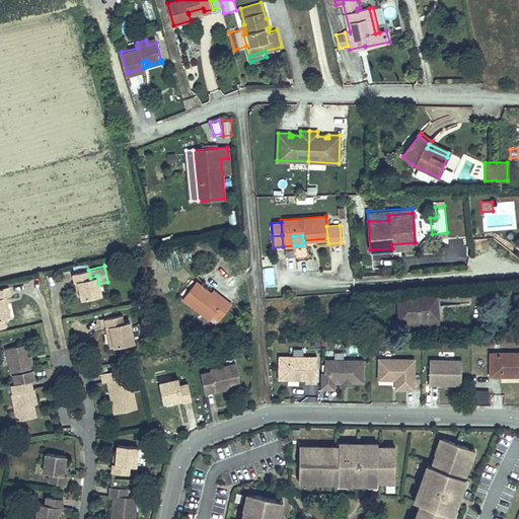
[(275,285),(274,267),(264,267),(264,285),(275,285)]
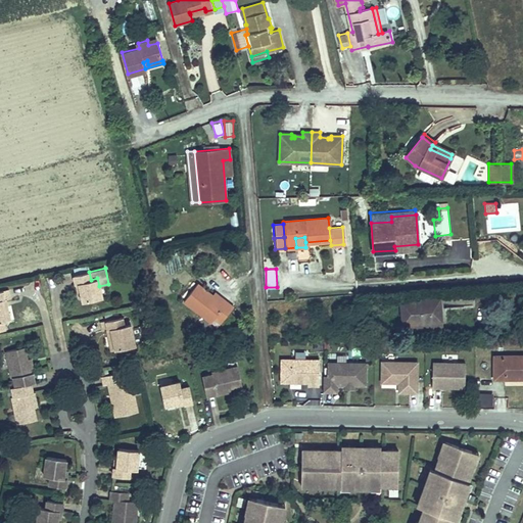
[(73,275),(75,284),(78,283),(80,291),(82,301),(101,297),(99,286),(97,278),(91,280),(89,272),(73,275)]
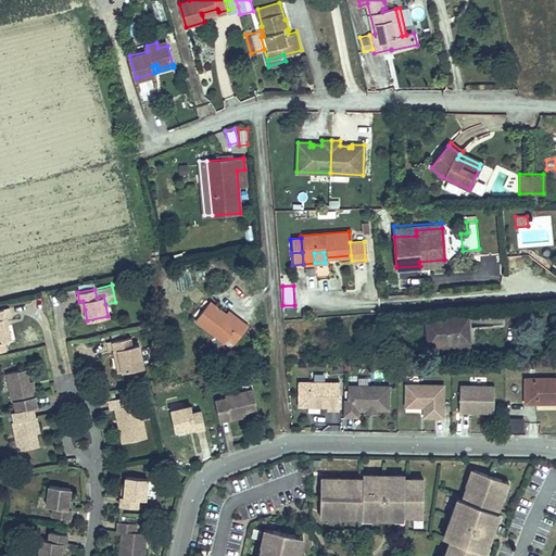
[(234,343),(248,326),(240,320),(238,324),(225,313),(210,301),(194,319),(224,342),(227,338),(234,343)]
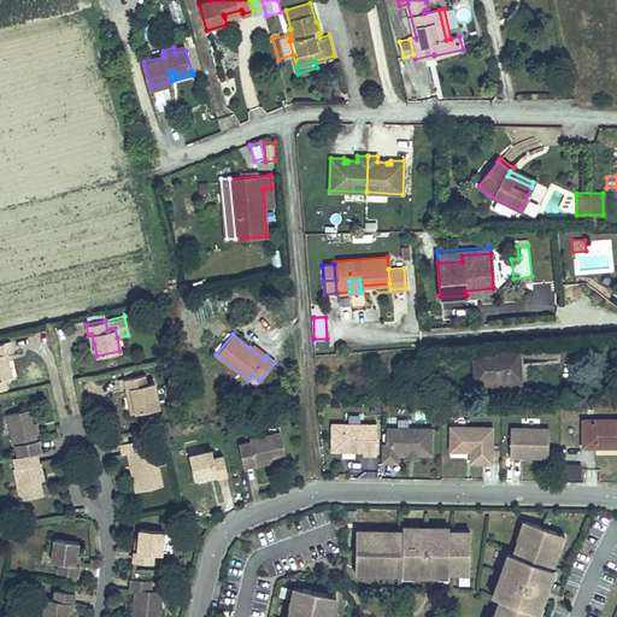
[(0,389),(6,389),(5,380),(7,378),(4,362),(3,354),(12,352),(10,341),(0,344),(0,389)]
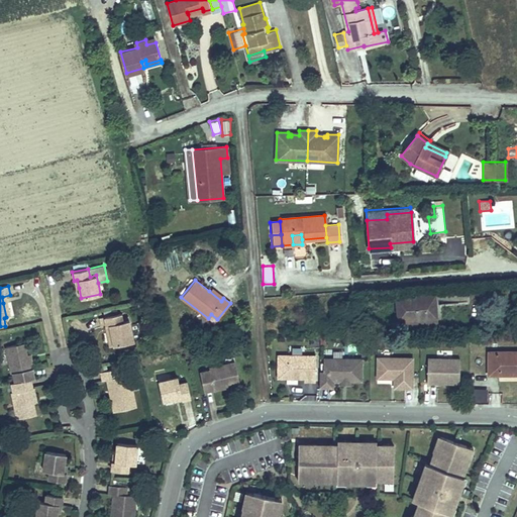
[(211,289),(209,291),(221,301),(223,298),(211,289)]
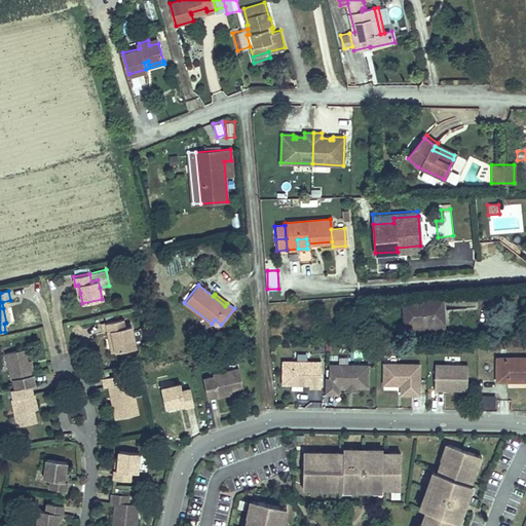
[(492,296),(478,297),(478,309),(492,308),(492,296)]
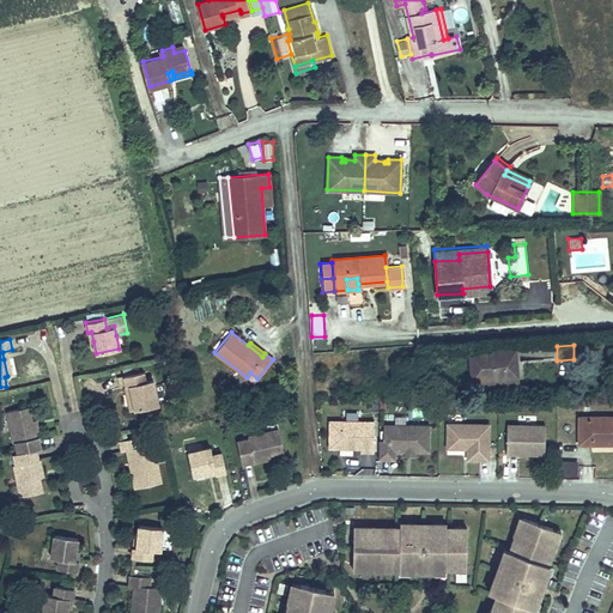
[(472,380),(517,377),(515,350),(469,353),(472,380)]
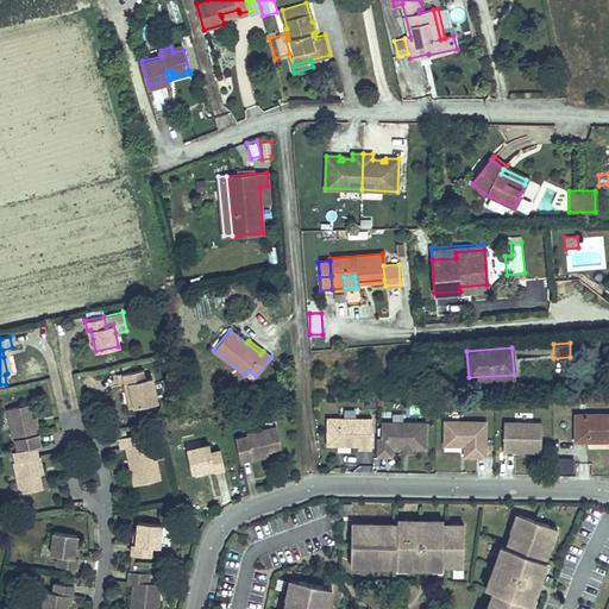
[(143,369),(118,375),(120,384),(130,383),(131,391),(135,407),(158,402),(152,377),(145,378),(143,369)]
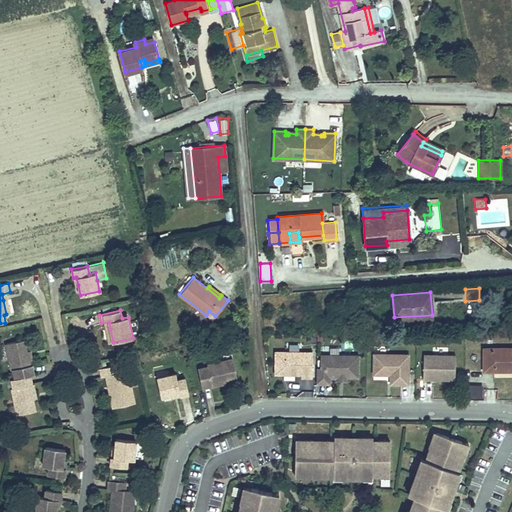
[(432,315),(394,317),(394,323),(432,321),(432,315)]
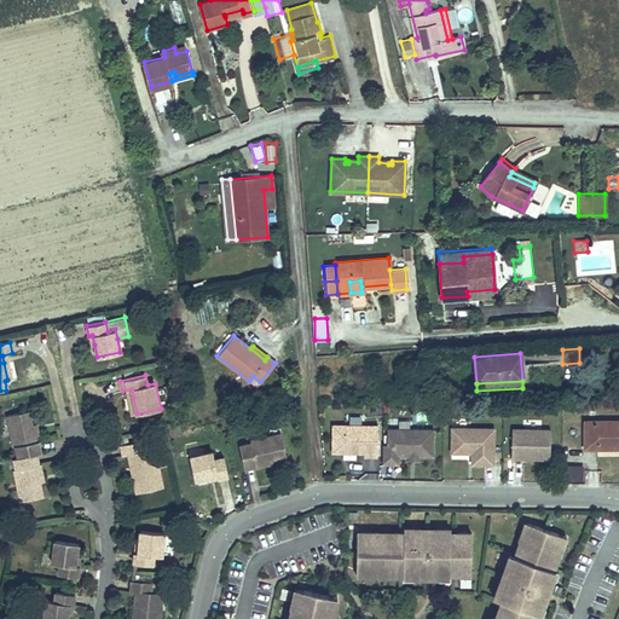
[(29,411),(9,416),(15,446),(17,446),(19,457),(38,453),(41,452),(39,441),(36,441),(33,424),(29,411)]
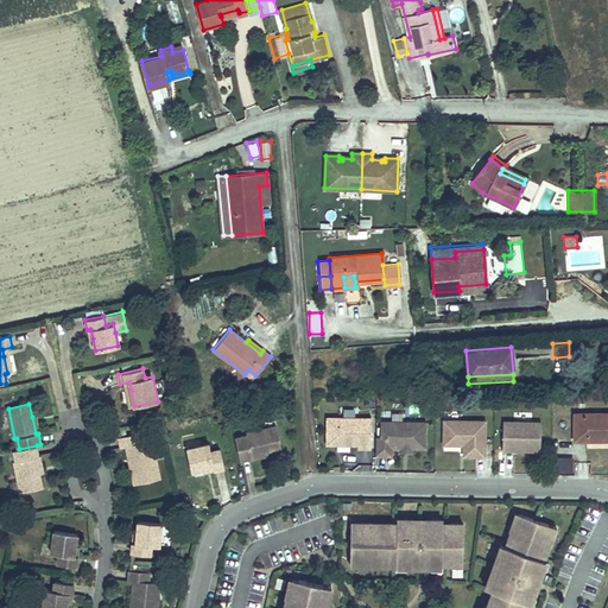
[(607,413),(575,413),(575,439),(607,439),(607,413)]
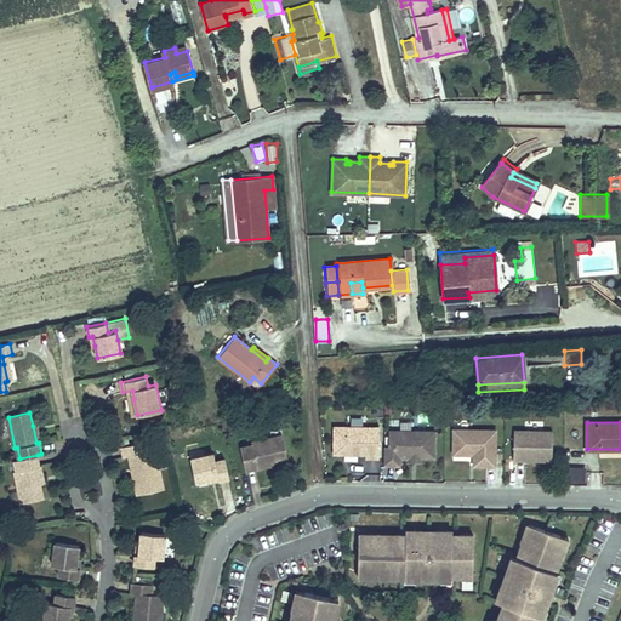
[(335,425),(335,453),(368,454),(368,456),(380,456),(380,426),(335,425)]
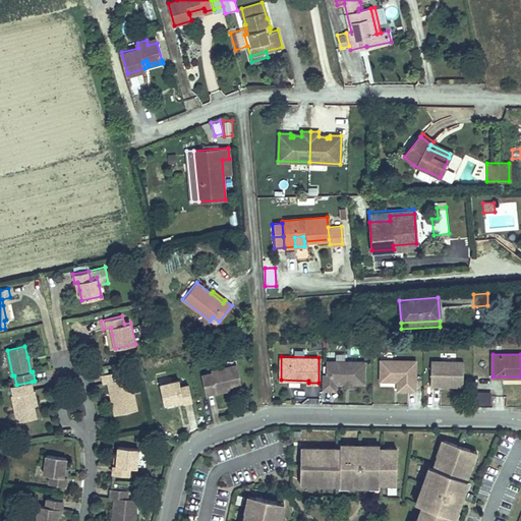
[(381,360),(381,381),(398,381),(398,390),(416,391),(416,361),(381,360)]
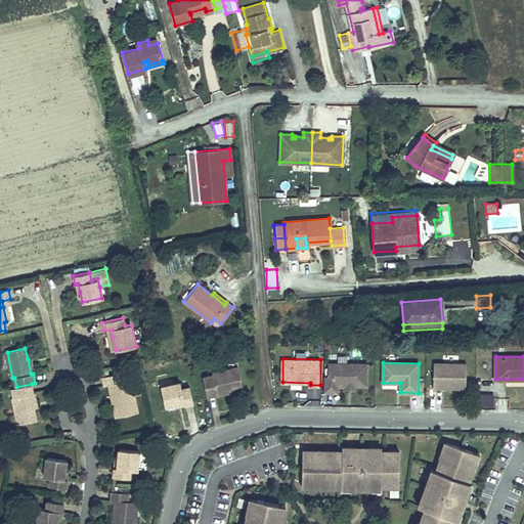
[(467,363),(434,362),(433,388),(466,389),(467,363)]
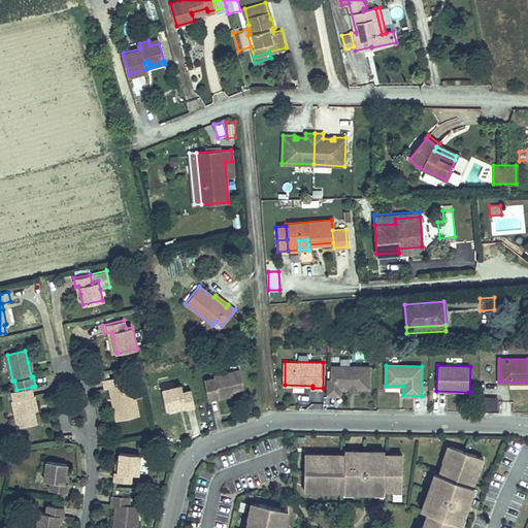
[(327,381),(327,395),(340,395),(340,388),(369,389),(370,368),(332,367),(332,381),(327,381)]
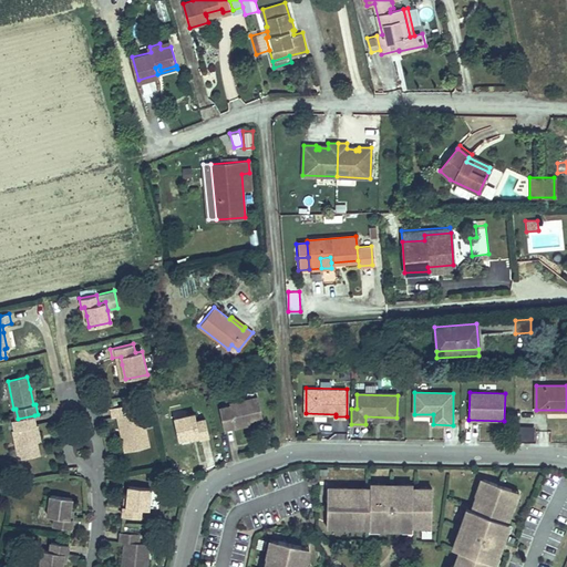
[(229,405),(219,408),(225,429),(235,426),(235,423),(249,420),(263,418),(258,398),(229,404),(229,405)]
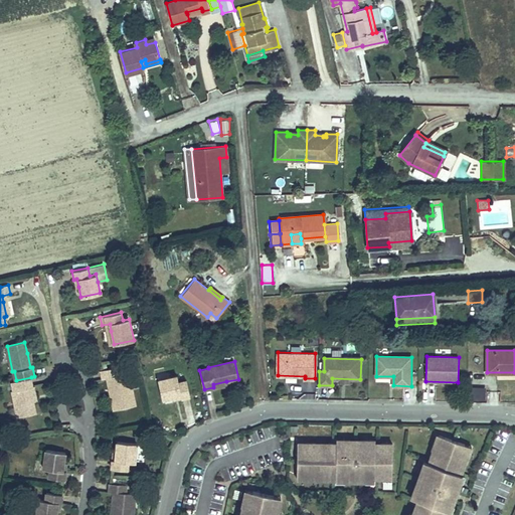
[(117,367),(102,370),(103,379),(107,378),(109,387),(112,386),(114,393),(111,393),(114,410),(136,405),(130,379),(127,380),(125,373),(119,375),(117,367)]
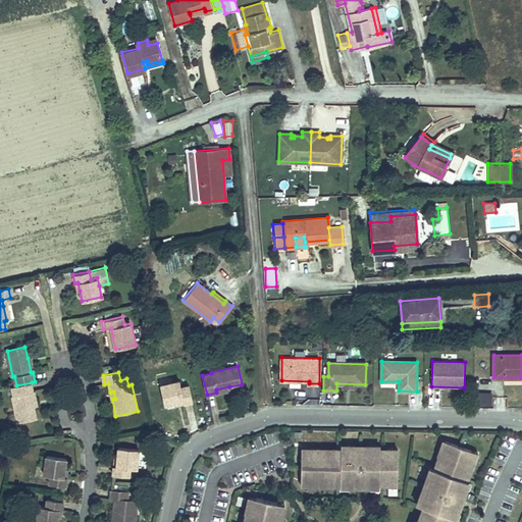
[(179,381),(161,385),(165,405),(175,403),(176,406),(193,402),(189,385),(180,387),(179,381)]
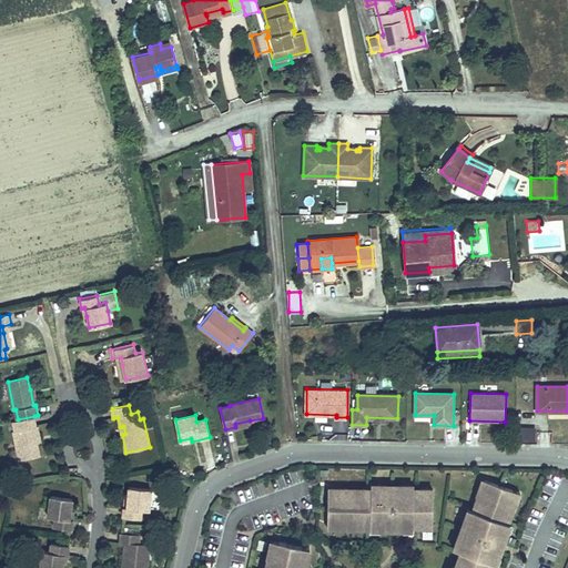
[(13,430),(20,459),(40,456),(37,443),(33,427),(37,427),(34,416),(18,419),(13,421),(16,430),(13,430)]
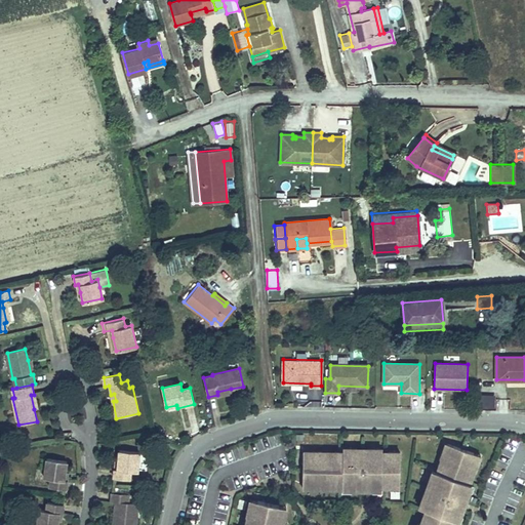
[(318,389),(295,388),(294,400),(317,401),(318,389)]
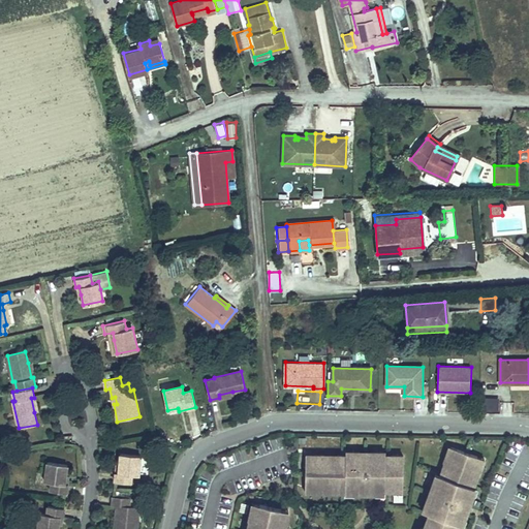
[(457,448),(449,446),(447,454),(454,457),(457,448)]
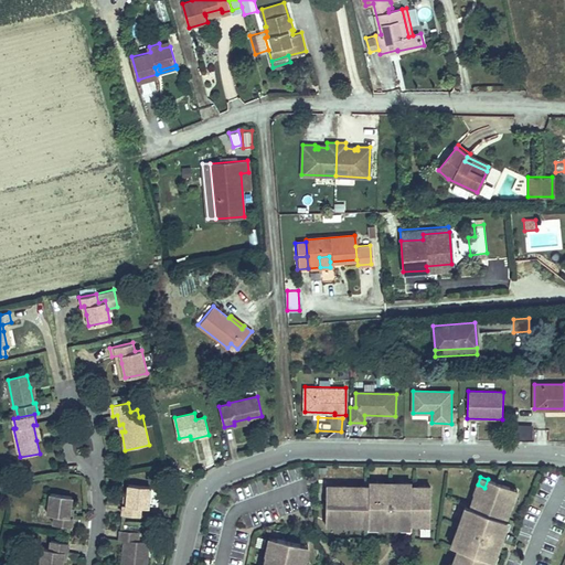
[(484,488),(478,484),(475,493),(476,493),(470,508),(468,513),(464,512),(460,520),(462,521),(458,531),(457,531),(454,539),(458,541),(456,547),(458,547),(452,564),(450,563),(448,564),(486,564),(487,564),(488,564),(491,558),(494,553),(499,555),(501,547),(498,546),(501,535),(504,536),(508,529),(503,526),(505,521),(511,507),(514,498),(507,496),(510,487),(488,479),(484,488)]
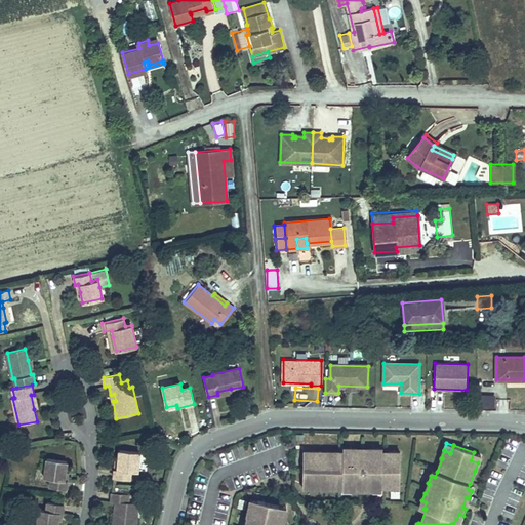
[(322,451),(312,451),(312,458),(304,458),(303,481),(311,481),(311,488),(322,488),(322,487),(334,487),(334,488),(341,488),(341,492),(349,493),(349,492),(357,492),(357,491),(367,491),(367,492),(375,492),(375,493),(382,493),(382,490),(391,490),(392,485),(400,486),(400,452),(382,451),(382,453),(376,453),(376,448),(368,448),(368,449),(358,449),(358,448),(350,448),(350,452),(342,452),(342,451),(335,451),(335,452),(322,452),(322,451)]
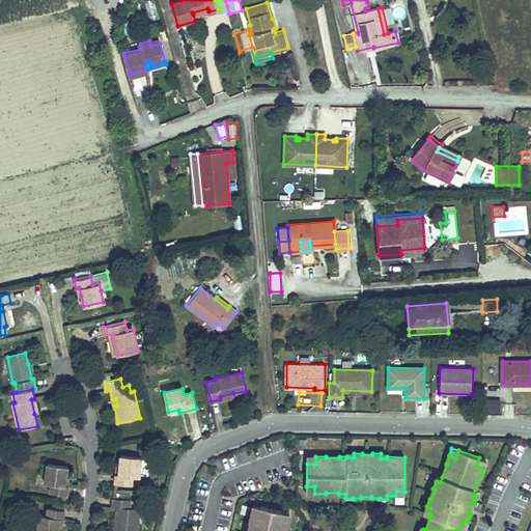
[(141,457),(120,455),(119,466),(119,474),(116,474),(115,482),(132,484),(133,476),(139,477),(141,457)]
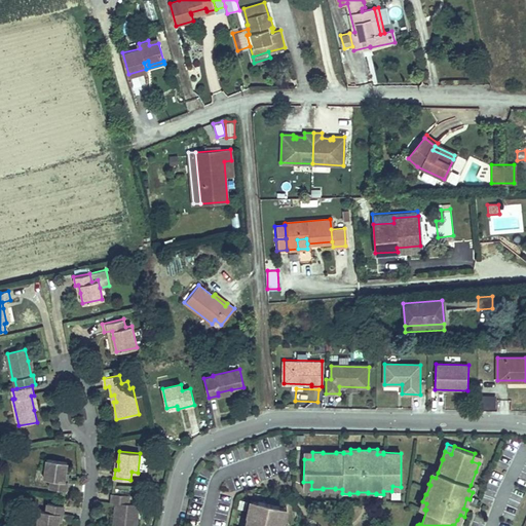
[(482,456),(475,453),(472,461),(479,463),(482,456)]
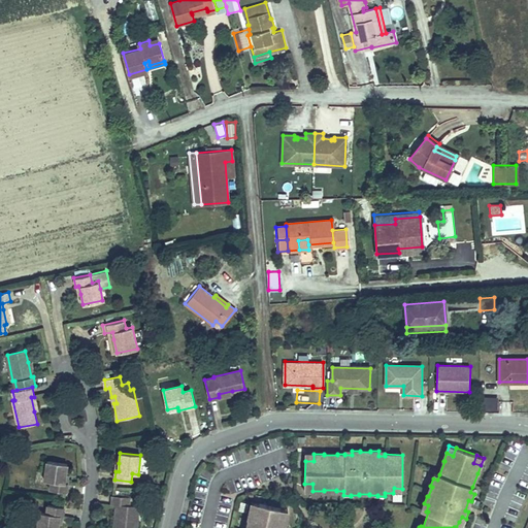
[(66,474),(67,464),(47,461),(44,481),(51,482),(50,490),(66,492),(68,483),(65,483),(66,474)]
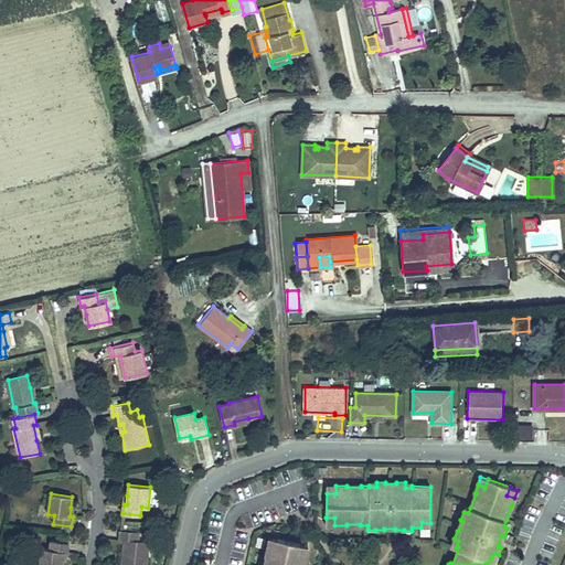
[(138,532),(120,531),(120,540),(125,540),(124,551),(127,551),(126,557),(123,557),(121,564),(146,564),(148,550),(145,550),(145,542),(138,541),(138,532)]
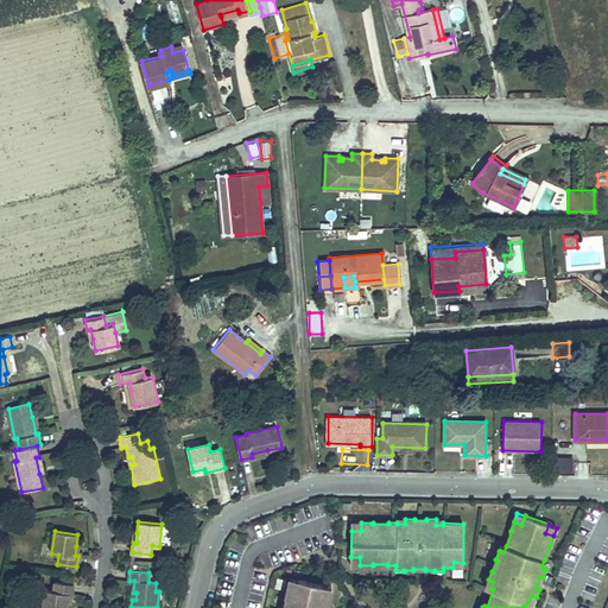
[(290,577),(289,587),(297,589),(298,580),(290,577)]
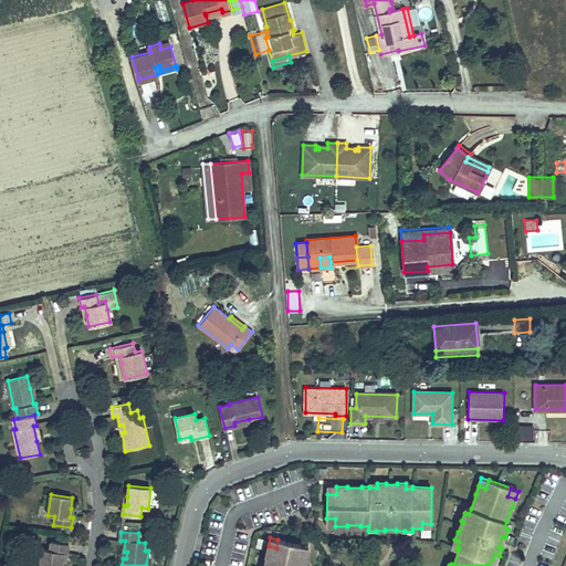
[(303,565),(304,564),(305,564),(306,555),(299,553),(301,544),(278,540),(276,548),(269,546),(266,555),(268,555),(264,565),(303,565)]
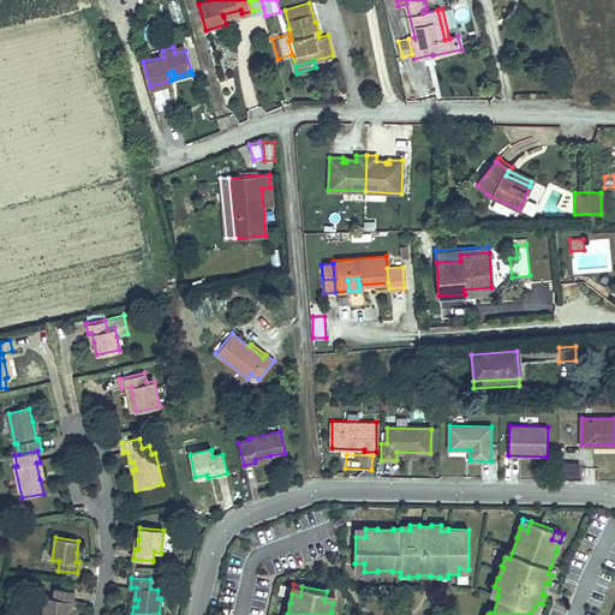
[(43,614),(67,614),(69,610),(70,601),(73,601),(75,591),(55,587),(54,597),(46,596),(43,614)]
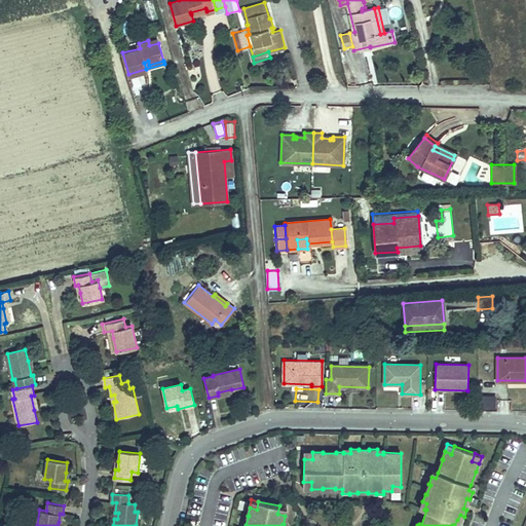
[(279,505),(277,514),(285,516),(287,508),(279,505)]
